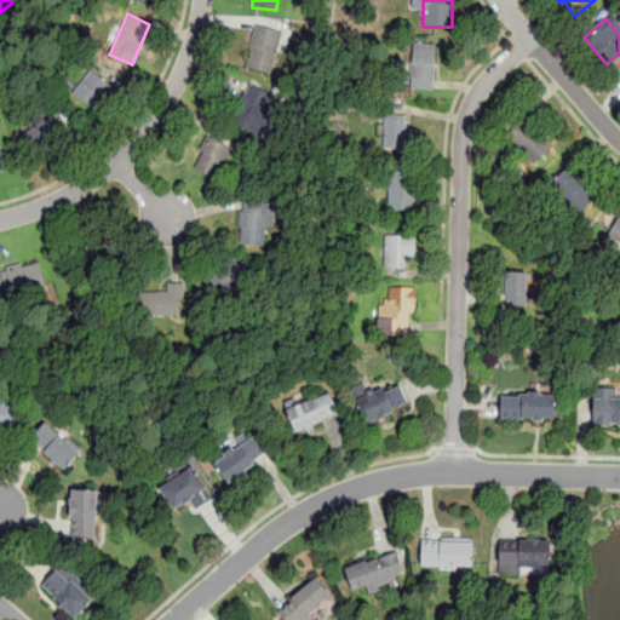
[(257,24),(283,32),(271,74),(246,65),(257,24)]
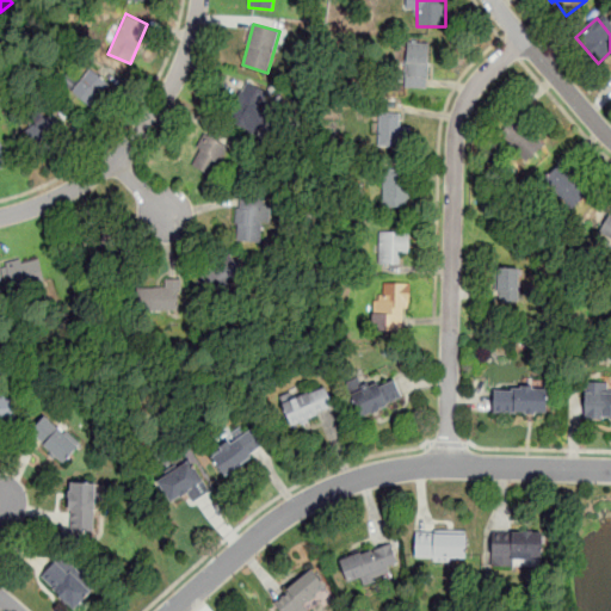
[(429,42),(406,42),(406,87),(429,87),(429,42)]
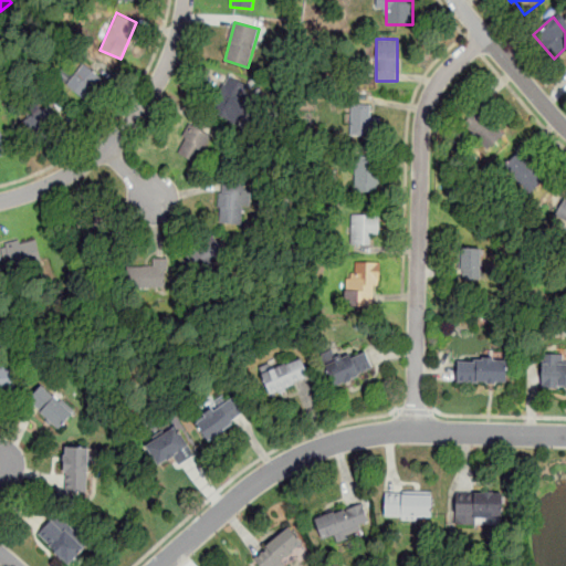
[(84,63),(102,79),(83,98),(66,83),(84,63)]
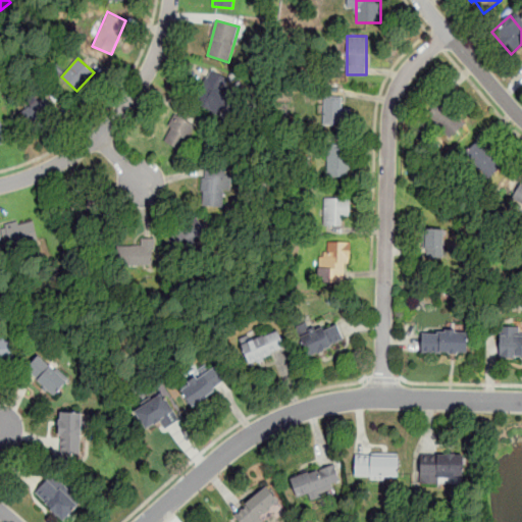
[(211,68),(229,79),(226,85),(233,89),(218,117),(192,103),(211,68)]
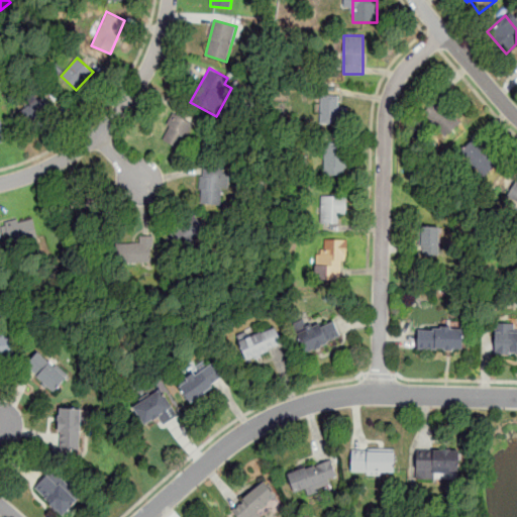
[(44,95),(58,116),(31,134),(17,113),(44,95)]
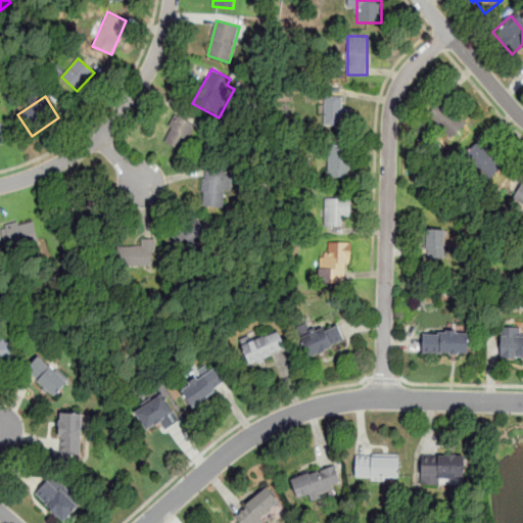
[(324,126),(350,126),(350,105),(343,105),(343,96),(324,96),(324,126)]
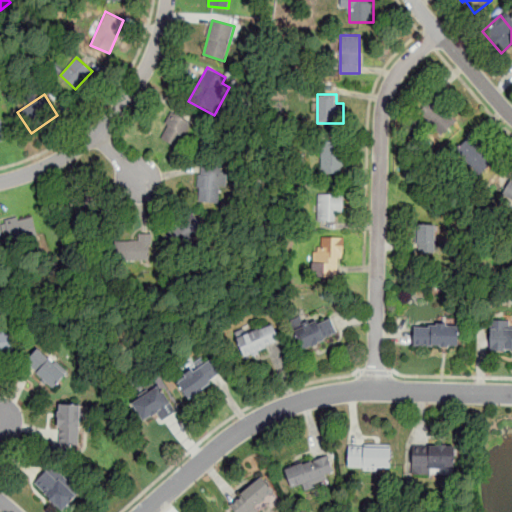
[(457,120),(434,97),(419,111),(443,134),(457,120)]
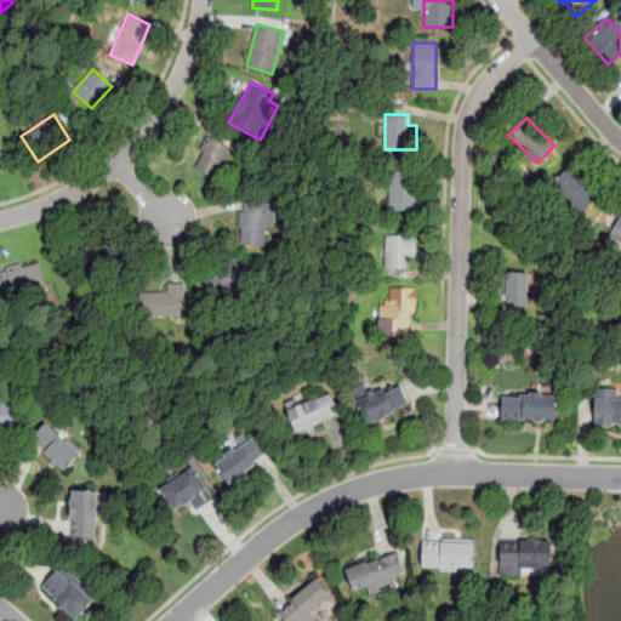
[(210,136),(232,149),(216,180),(193,166),(210,136)]
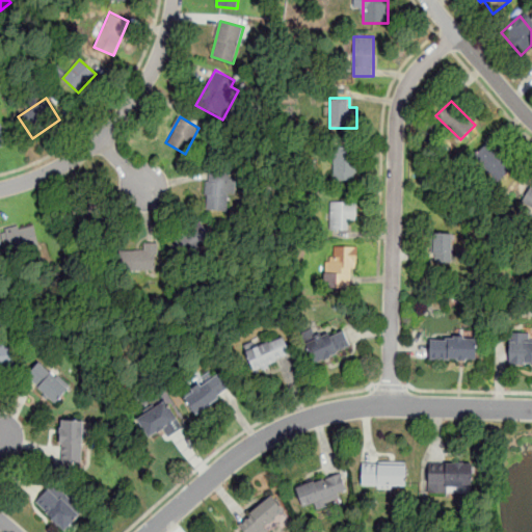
[(472,157),(497,183),(514,165),(488,140),(472,157)]
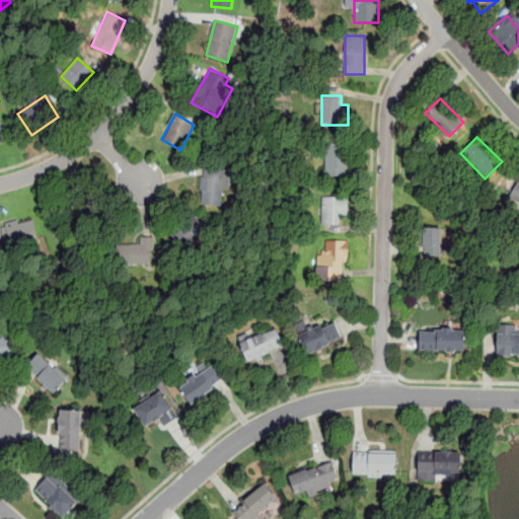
[(324,175),(347,175),(347,146),(324,146),(324,175)]
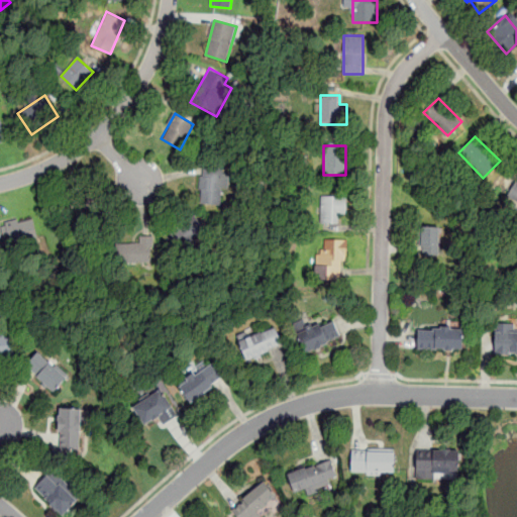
[(202,166),(223,168),(222,173),(230,174),(229,189),(222,189),(220,206),(199,204),(202,166)]
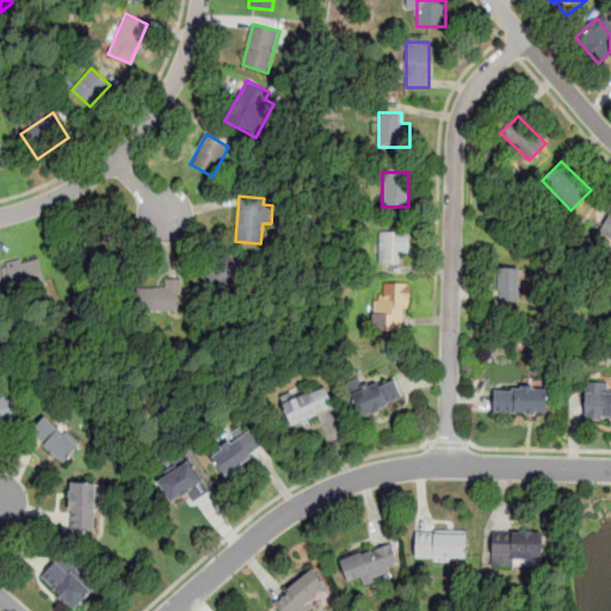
[(597,236),(610,242),(610,211),(608,210),(597,236)]
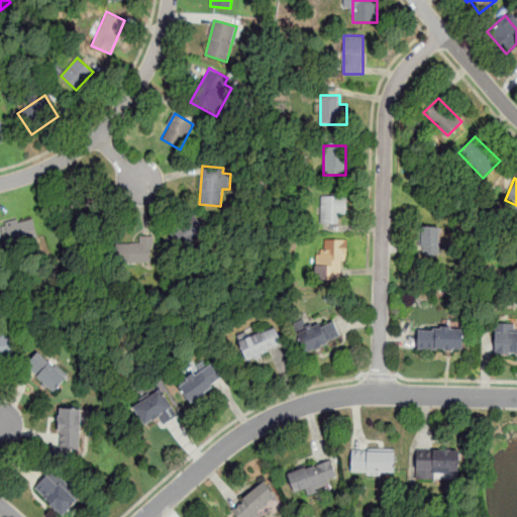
[(72,200),(78,214),(96,207),(91,193),(72,200)]
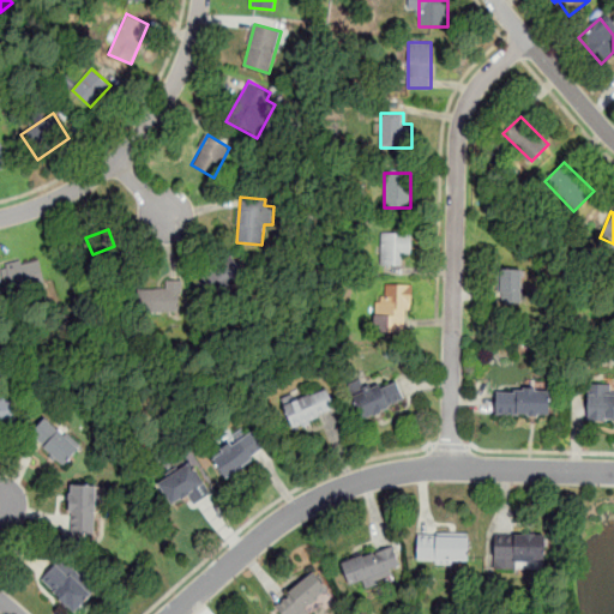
[(410,232),(380,232),(380,265),(402,265),(402,254),(410,254),(410,232)]
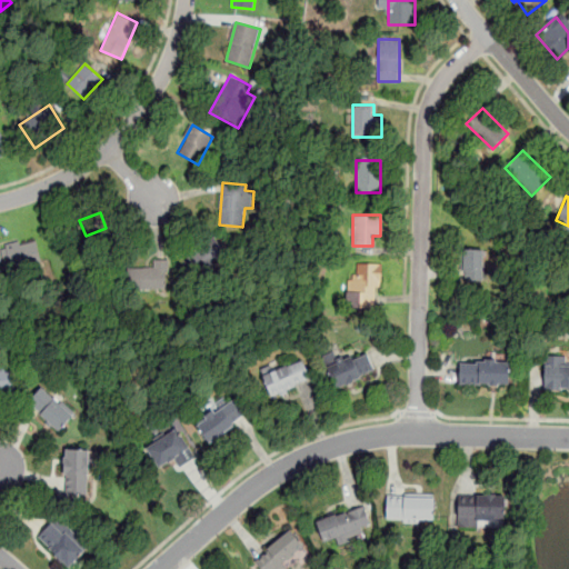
[(228,255),(215,233),(195,247),(198,252),(183,262),(195,278),(228,255)]
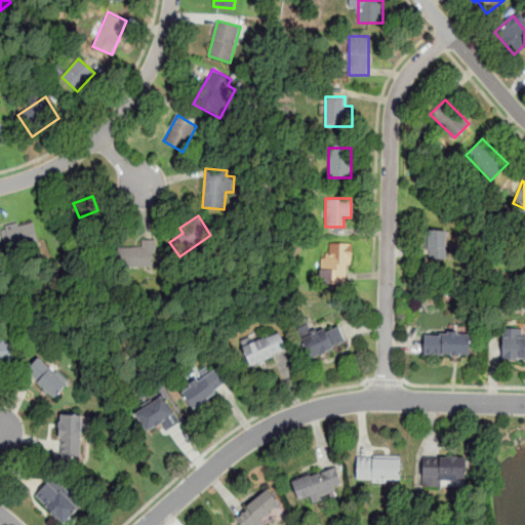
[(4,225),(18,221),(19,226),(33,223),(37,241),(9,247),(4,225)]
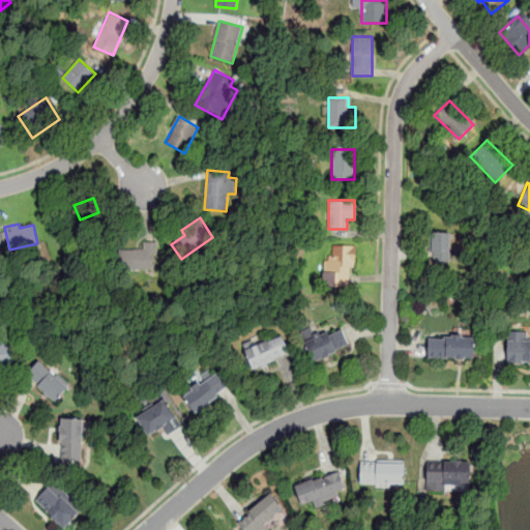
[(431,232),(431,262),(450,262),(450,232),(431,232)]
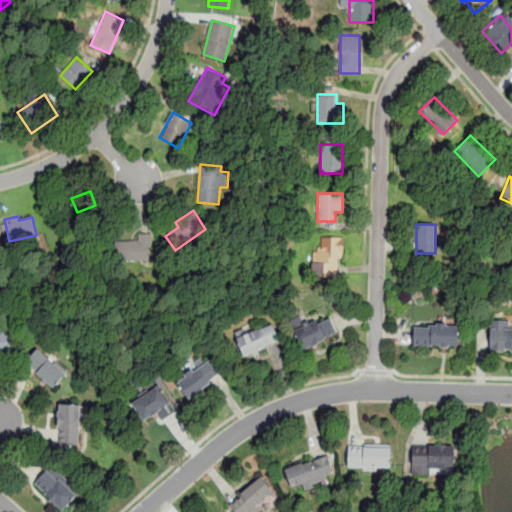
[(138,233),(152,232),(153,244),(149,244),(149,258),(117,258),(117,240),(138,240),(138,233)]
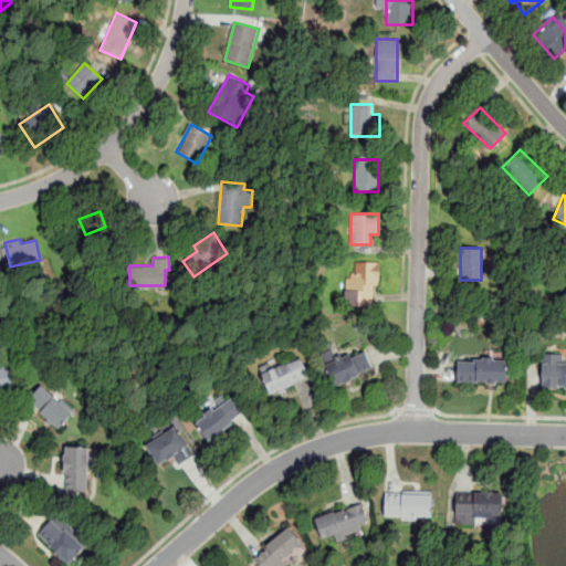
[(356,273),(346,273),(346,306),(377,306),(377,261),(356,261),(356,273)]
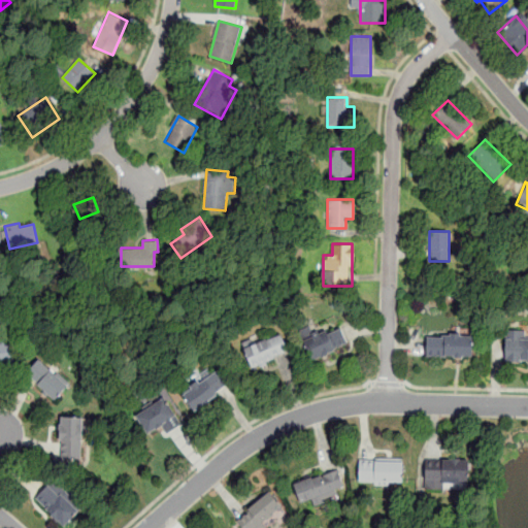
[(311,360),(351,347),(344,326),(304,338),(311,360)]
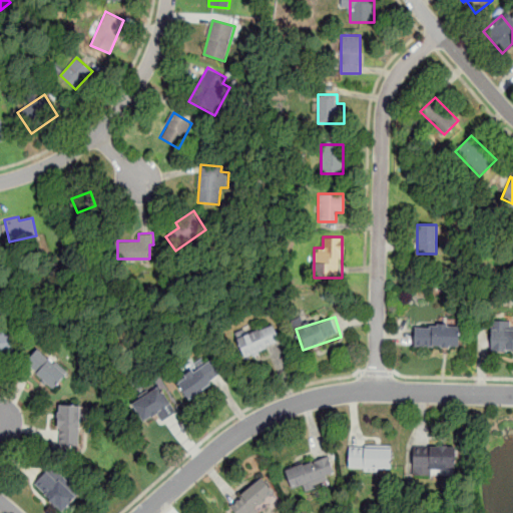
[(512,321),(491,321),(491,352),(512,352),(512,330),(512,321)]
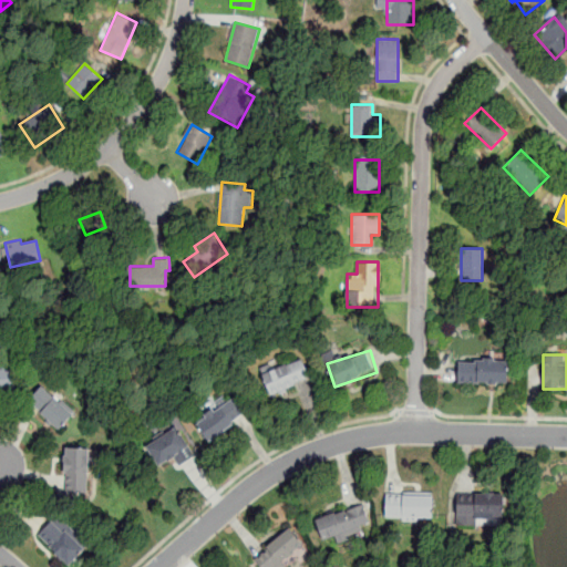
[(310,381),(302,358),(260,372),(269,395),(310,381)]
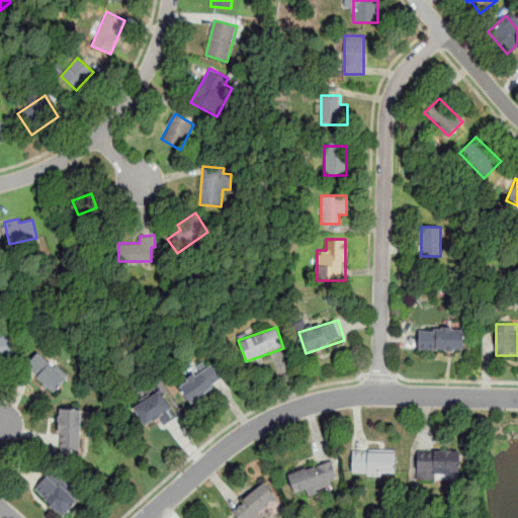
[(464,350),(464,328),(418,328),(418,350),(464,350)]
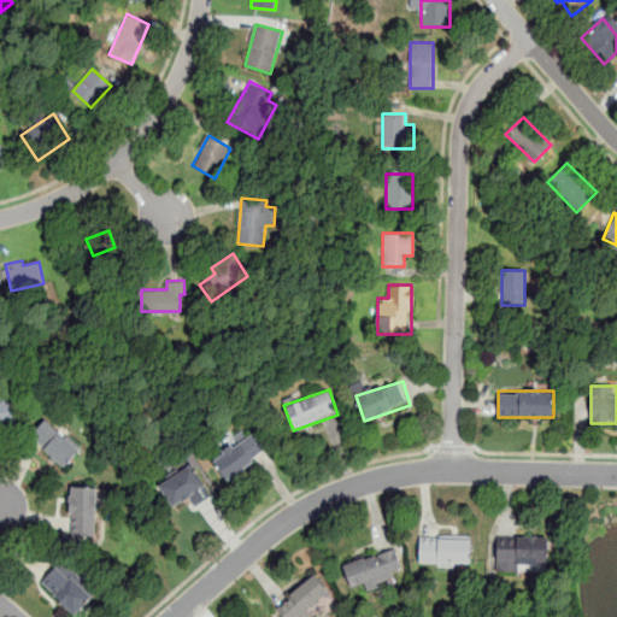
[(0,400),(0,427),(17,427),(16,400),(0,400)]
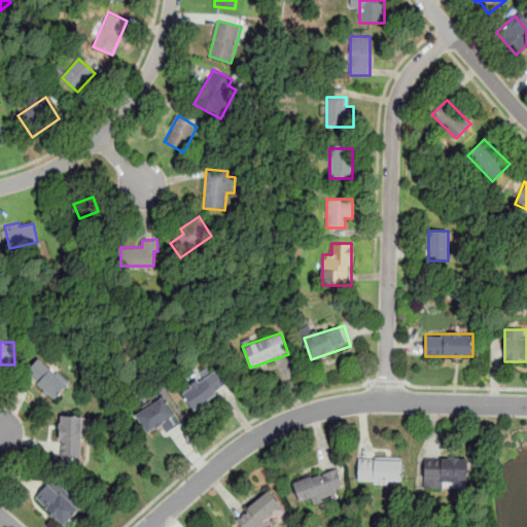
[(56,401),(70,385),(39,358),(25,374),(56,401)]
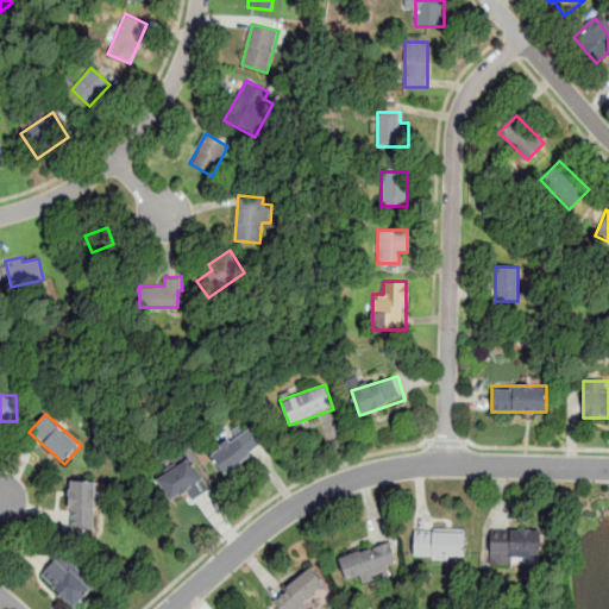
[(267,444),(252,425),(211,454),(224,473),(267,444)]
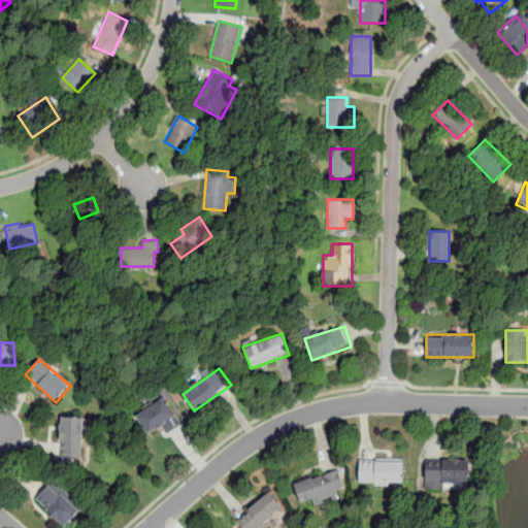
[(180,421),(164,396),(136,416),(152,439),(180,421)]
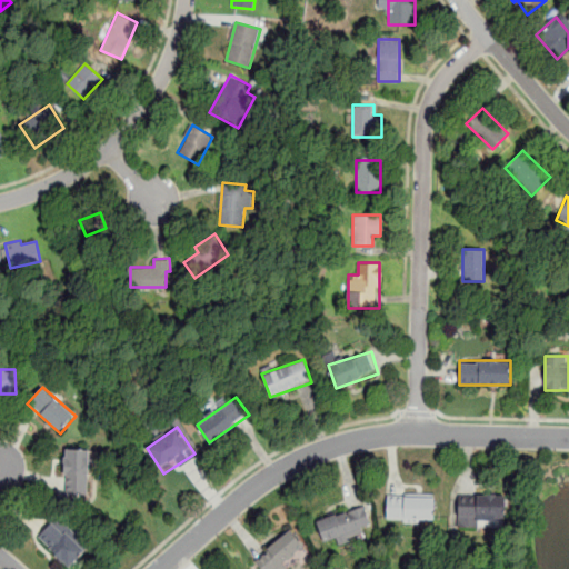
[(65,498),(89,498),(89,450),(65,450),(65,498)]
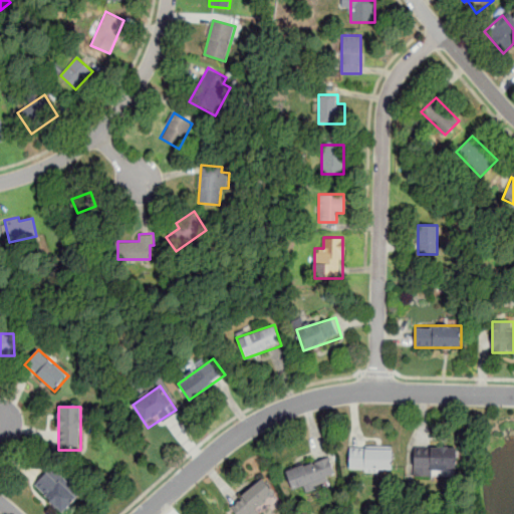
[(458,472),(458,447),(414,447),(414,472),(458,472)]
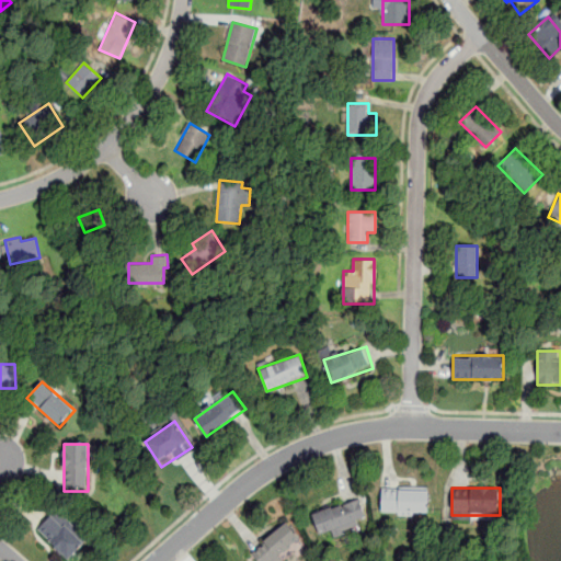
[(428,489),(381,489),(381,514),(428,513),(428,489)]
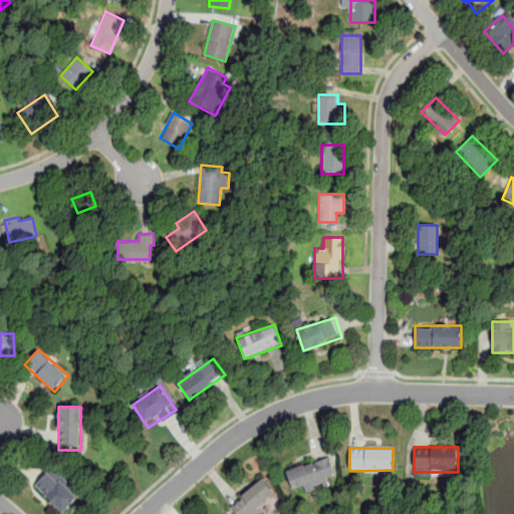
[(292,491),(336,480),(331,459),(286,470),(292,491)]
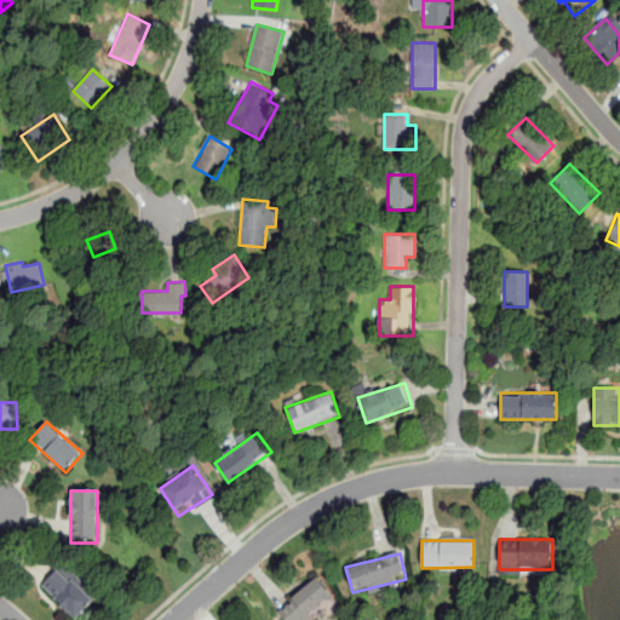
[(41,585),(74,619),(76,619),(97,601),(64,564),(41,585)]
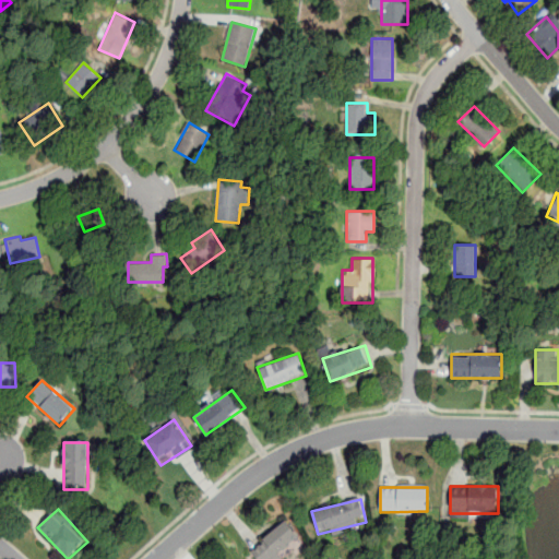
[(250,554),(256,558),(283,558),(302,538),(282,520),(250,554)]
